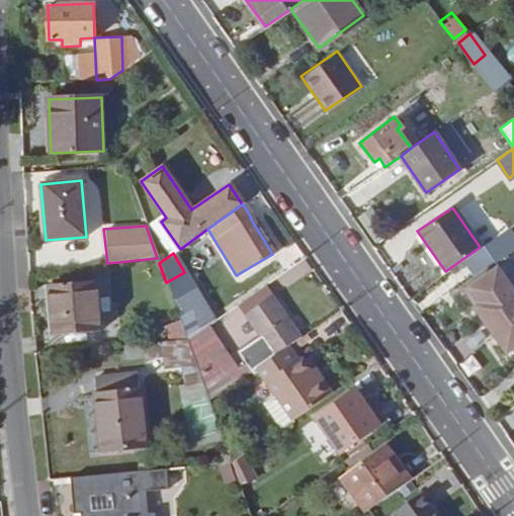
[(513,258),(498,270),(496,267),(490,271),(468,286),(480,301),(474,305),(484,318),(513,295),(513,258)]
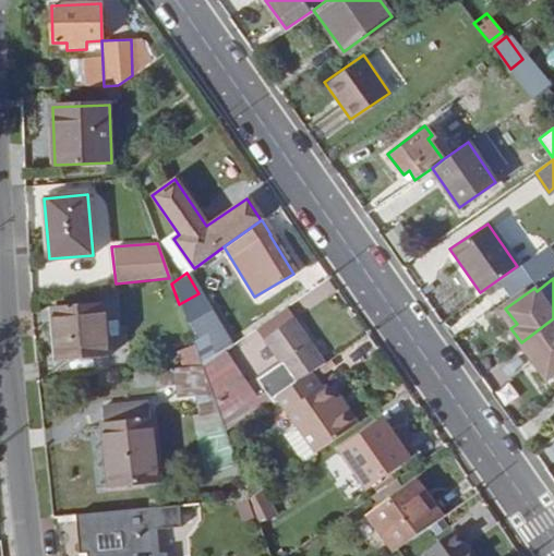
[(199,293),(179,304),(192,341),(217,327),(199,293)]
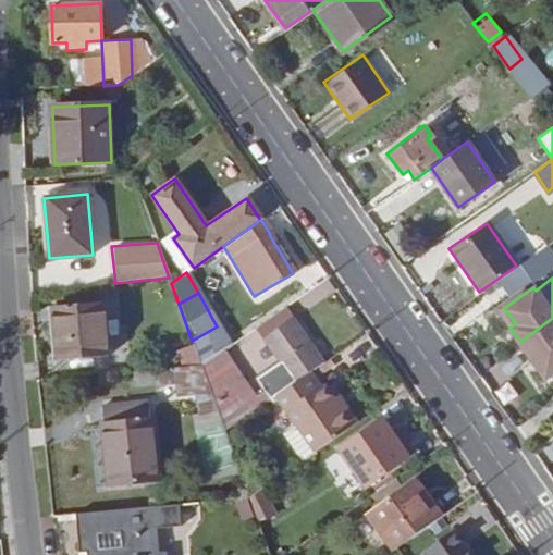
[(108,355),(103,301),(52,306),(57,359),(108,355)]
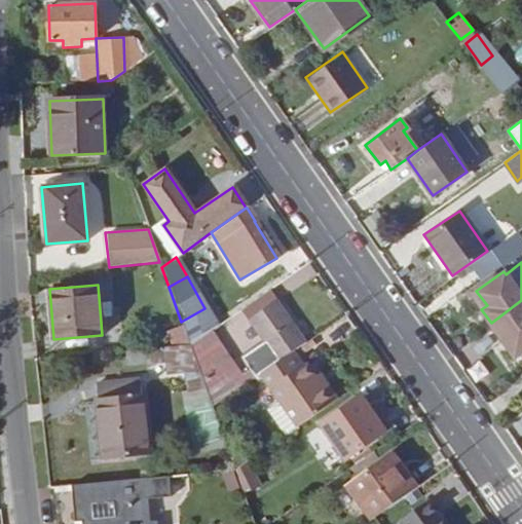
[(267,292),(241,309),(249,320),(274,302),(267,292)]
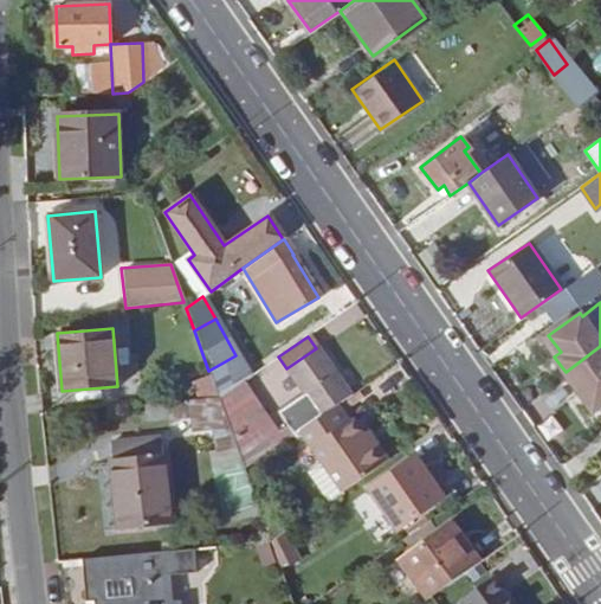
[(600,346),(566,372),(593,410),(600,403),(600,346)]
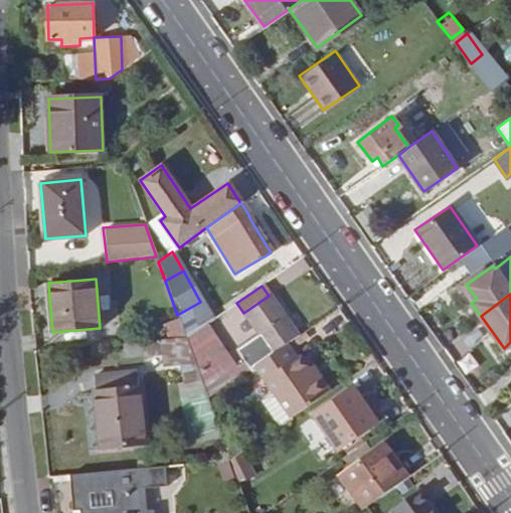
[(205,324),(186,338),(207,398),(254,365),(283,346),(297,336),(269,296),(243,313),(262,339),(237,356),(241,361),(234,366),(205,324)]
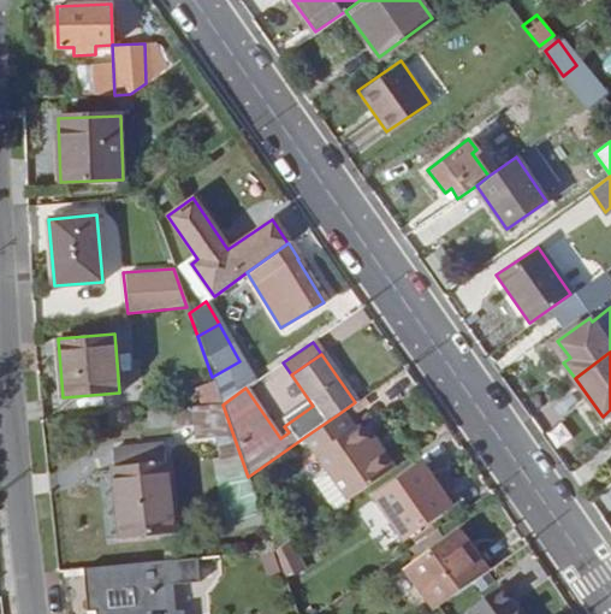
[(239,361),(212,377),(221,403),(223,405),(245,388),(253,384),(239,361)]
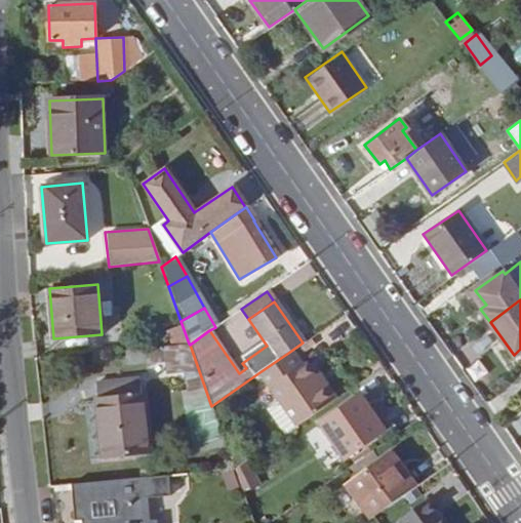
[(178,322),(163,326),(166,343),(183,338),(178,322)]
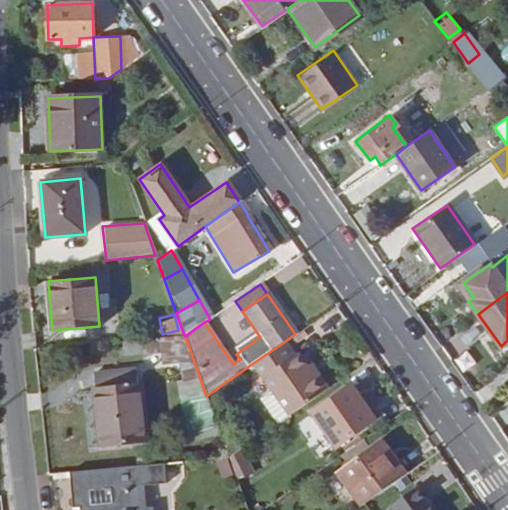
[(206,396),(185,336),(184,335),(122,341),(124,357),(161,353),(162,365),(178,363),(181,381),(176,383),(189,440),(219,433),(206,396)]
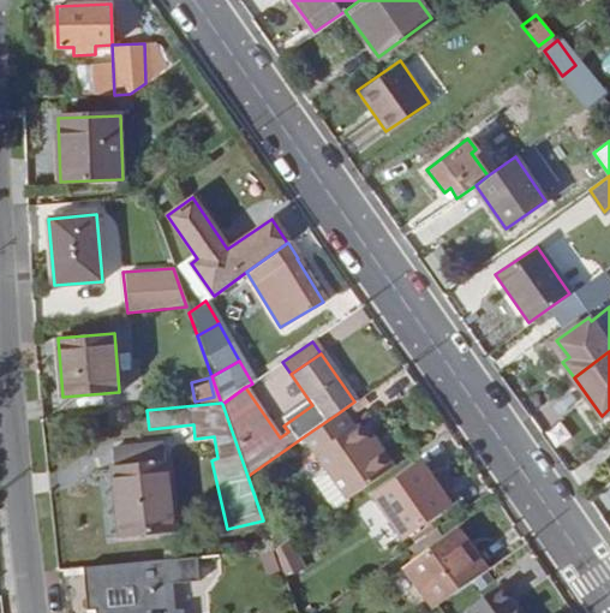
[(311,478),(329,506),(390,465),(378,447),(372,452),(365,441),(354,426),(348,429),(338,414),(304,436),(326,469),(311,478)]
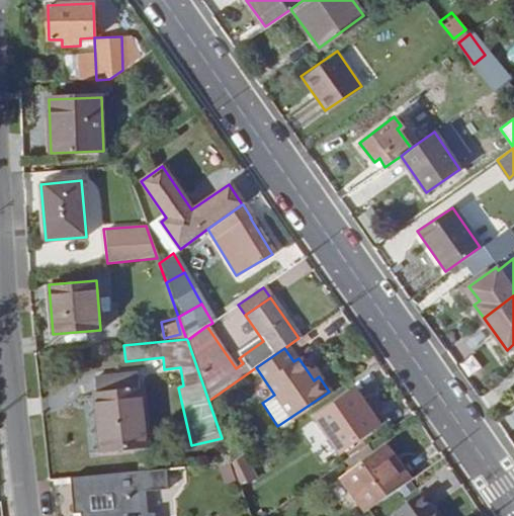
[(313,368),(308,371),(314,380),(319,376),(313,368)]
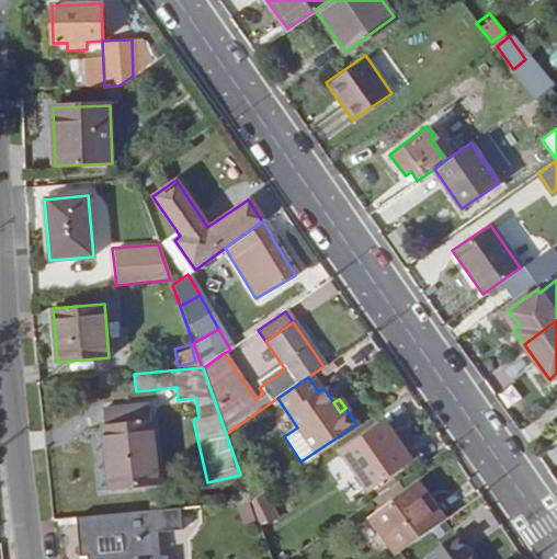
[(149,419),(147,403),(102,409),(104,424),(101,425),(109,489),(159,483),(151,419),(149,419)]
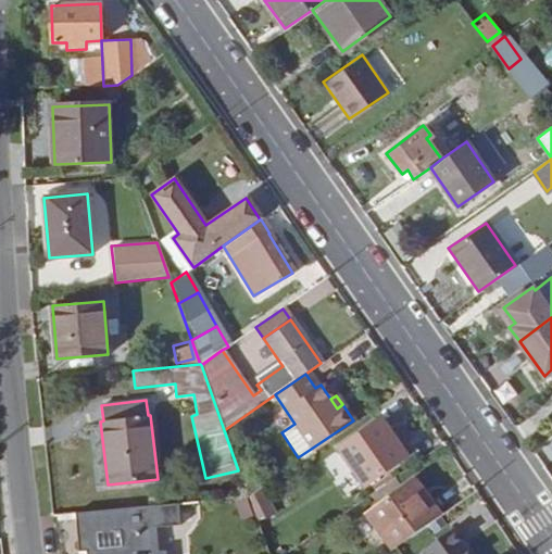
[(379,419),(338,449),(364,485),(405,455),(379,419)]
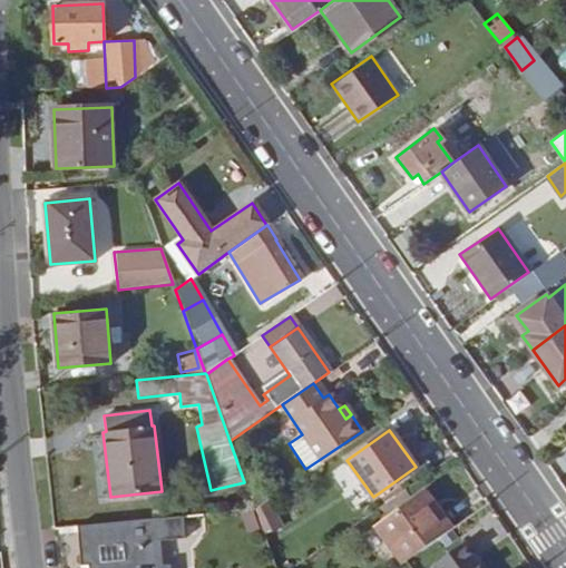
[(376,527),(401,562),(449,528),(423,492),(376,527)]
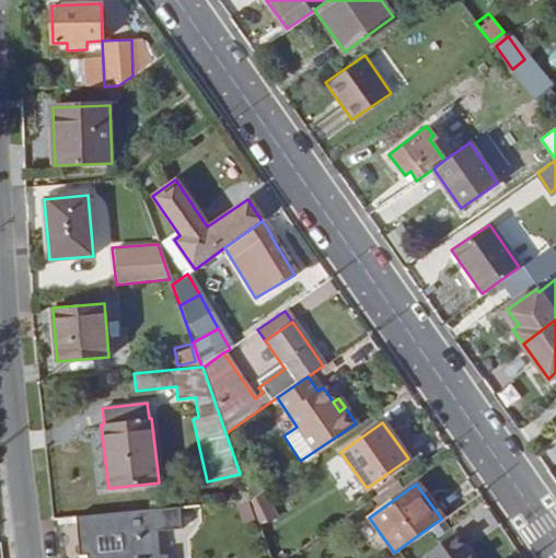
[(263,490),(252,493),(248,497),(248,499),(257,522),(275,516),(263,490)]
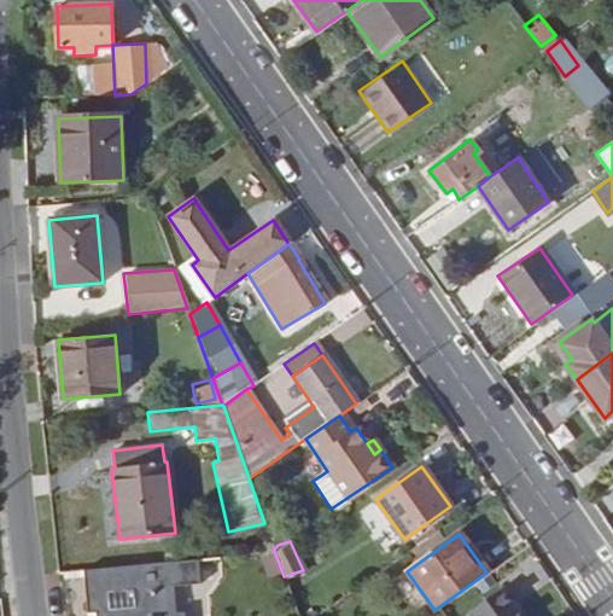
[(186,615),(186,612),(177,612),(175,585),(202,583),(200,558),(85,568),(88,612),(98,611),(97,615),(186,615)]
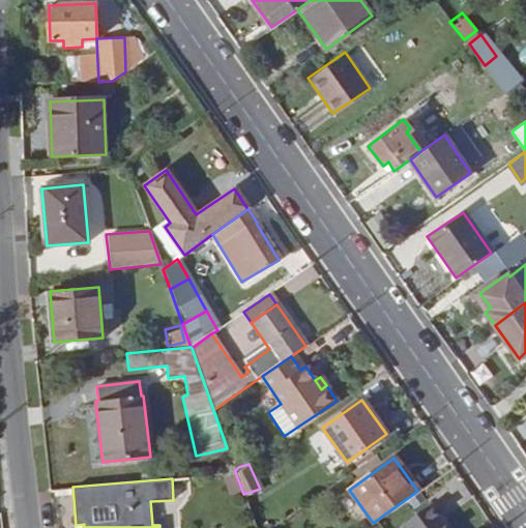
[(447,527),(426,497),(398,518),(406,527),(447,527)]
